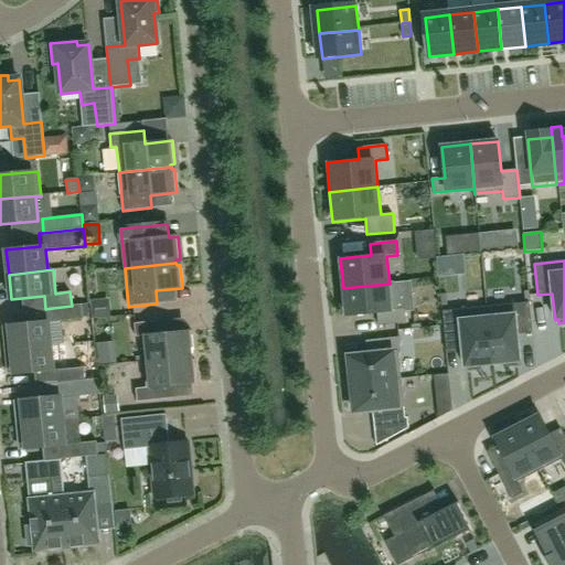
[(392,313),(390,284),(343,288),(347,318),(372,316),(374,329),(402,326),(400,312),(392,313)]
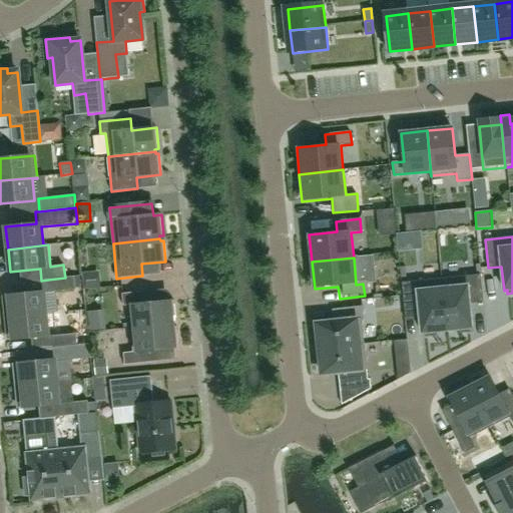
[(480,275),(442,279),(447,331),(457,330),(458,334),(469,333),(469,329),(472,328),(469,305),(483,303),(480,275)]
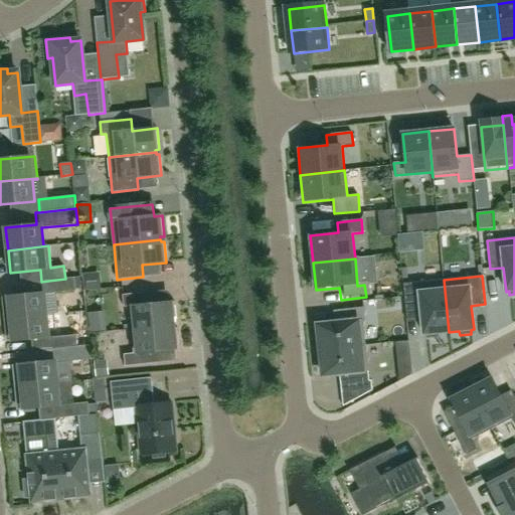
[(48,281),(50,293),(76,291),(74,278),(65,279),(48,281)]
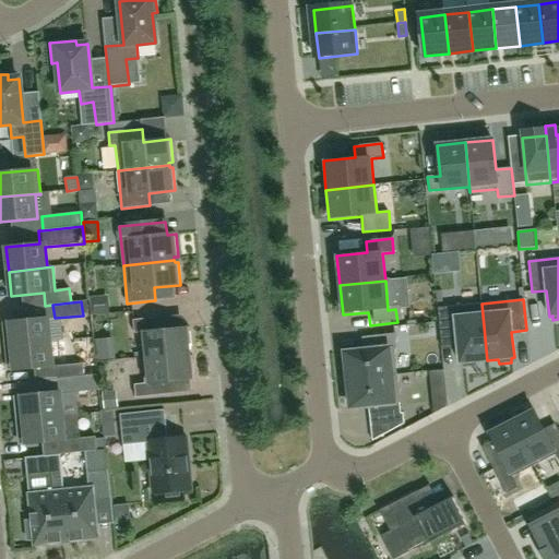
[(482,304),(438,308),(441,339),(456,337),(458,348),(460,363),(463,363),(463,367),(476,366),(475,361),(487,360),(482,304)]
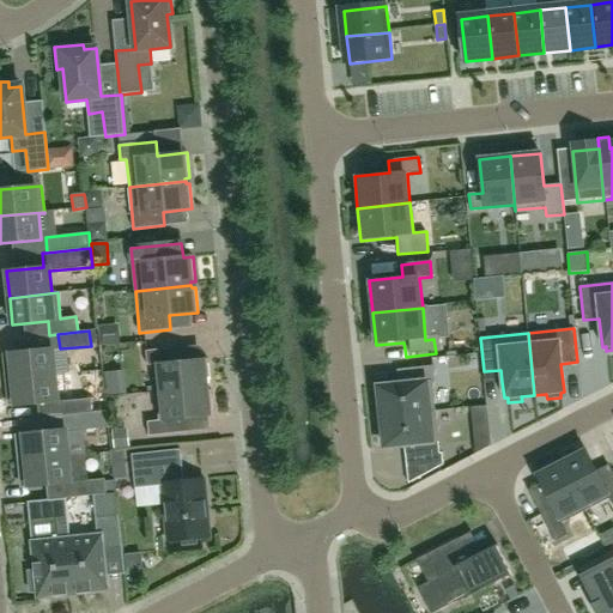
[(156,392),(156,393),(206,388),(206,384),(210,384),(207,359),(177,362),(176,347),(145,351),(147,366),(158,365),(162,392),(156,392)]
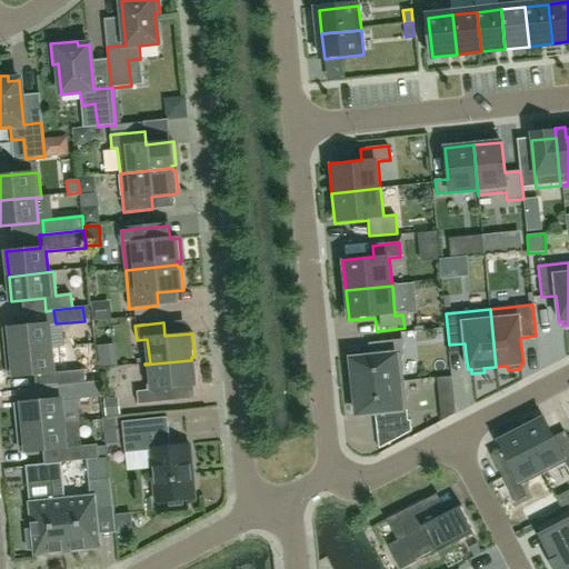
[(3,330),(6,353),(51,348),(49,323),(10,328),(10,329),(3,330)]
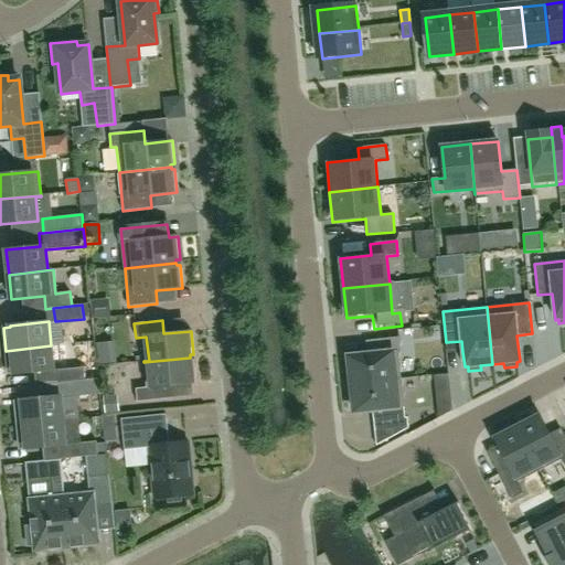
[(351,384),(401,379),(398,351),(401,351),(400,338),(372,340),(373,353),(349,356),(351,384)]
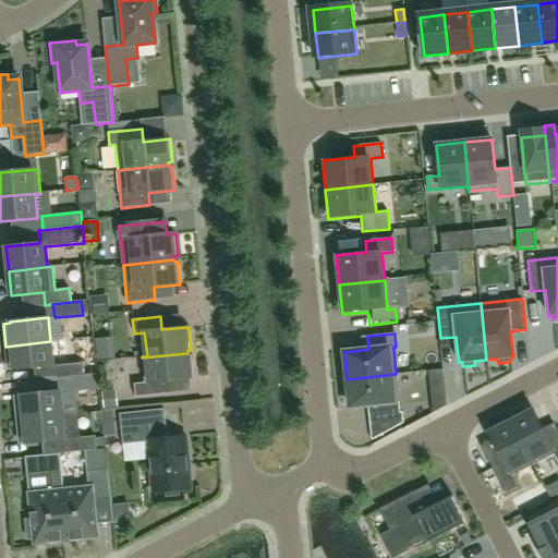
[(52,366),(50,341),(5,347),(8,368),(14,368),(14,370),(52,366)]
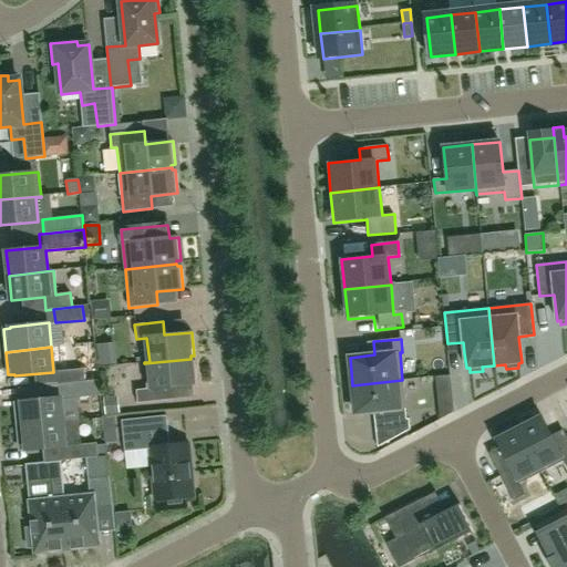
[(191,359),(144,363),(146,389),(136,390),(137,404),(172,400),(169,387),(197,384),(195,361),(191,361),(191,359)]
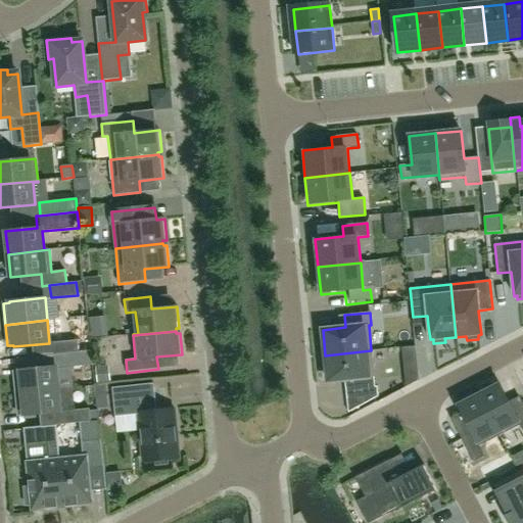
[(54,354),(65,353),(79,352),(78,340),(53,342),(54,354)]
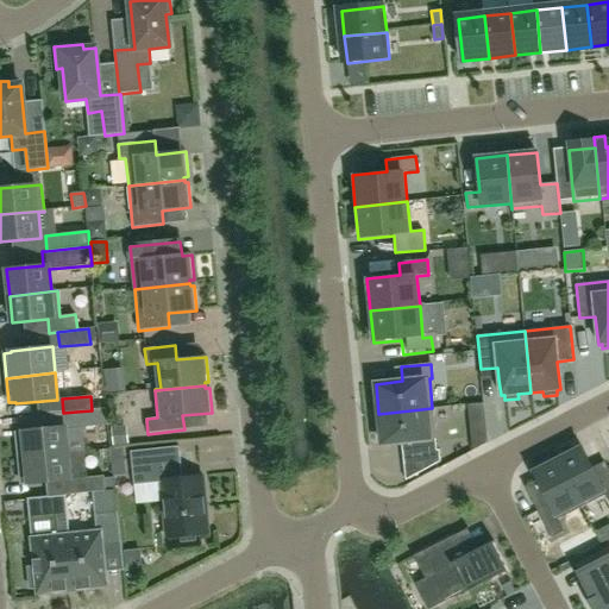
[(106,408),(92,410),(76,412),(77,427),(107,424),(106,408)]
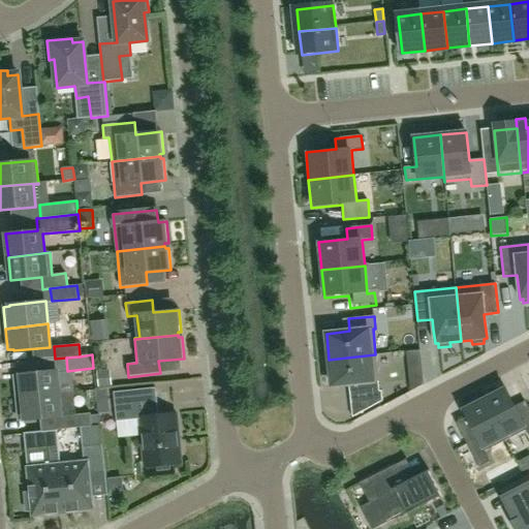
[(378,381),(375,354),(329,360),(332,385),(348,384),(352,418),(382,401),(381,391),(379,392),(378,381)]
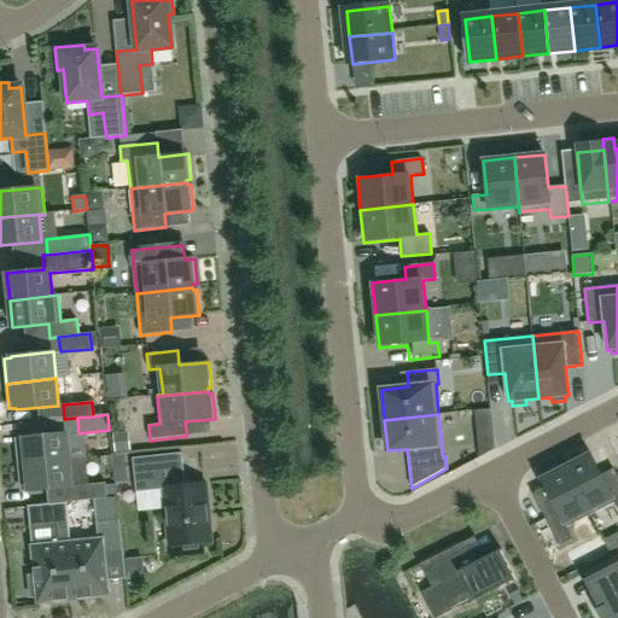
[(19,465),(69,460),(66,433),(24,437),(24,439),(17,439),(19,465)]
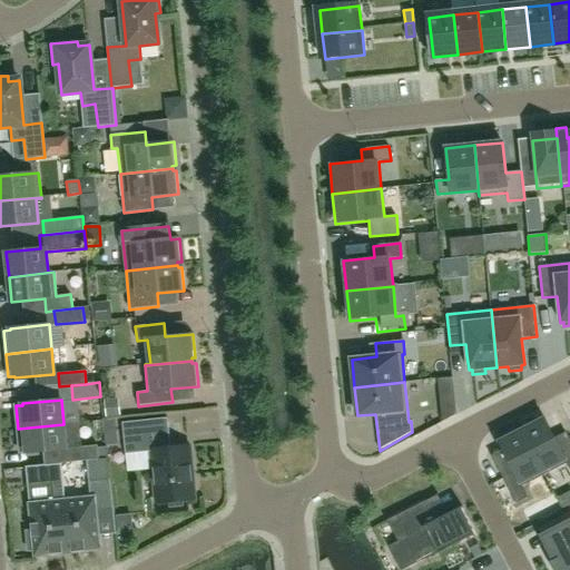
[(167,501),(169,507),(183,505),(184,500),(195,499),(190,445),(170,448),(167,418),(123,422),(126,454),(150,451),(155,502),(167,501)]
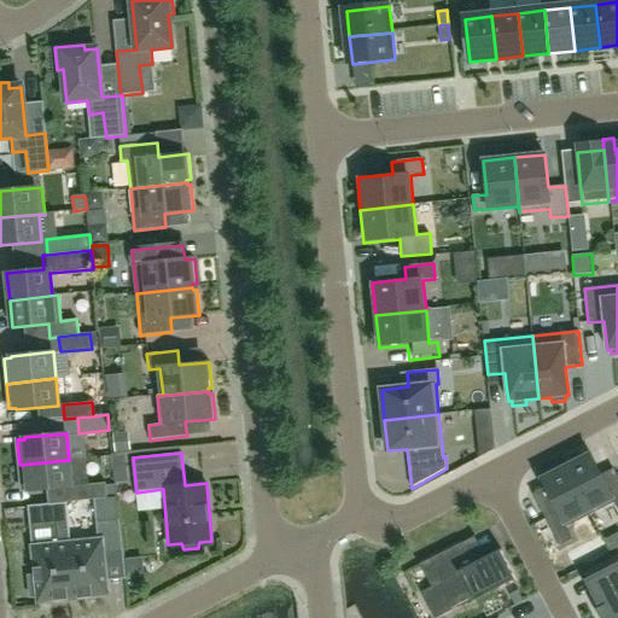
[(587,459),(584,455),(572,461),(573,465),(566,468),(589,514),(613,502),(617,509),(617,477),(617,476),(602,483),(589,458),(587,459)]
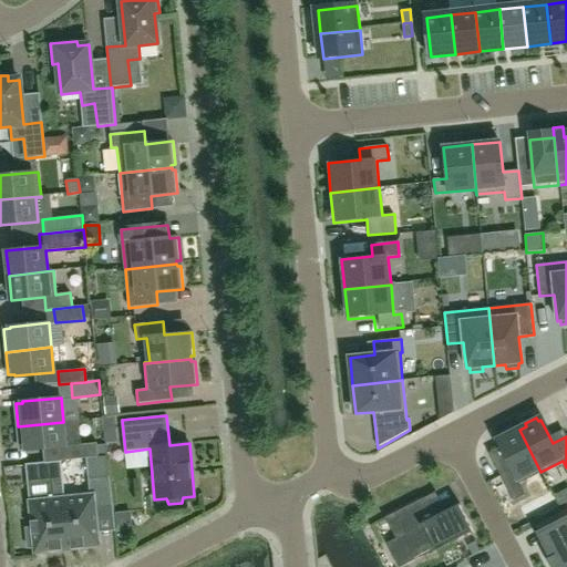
[(65,446),(63,422),(18,426),(20,450),(27,449),(27,451),(65,446)]
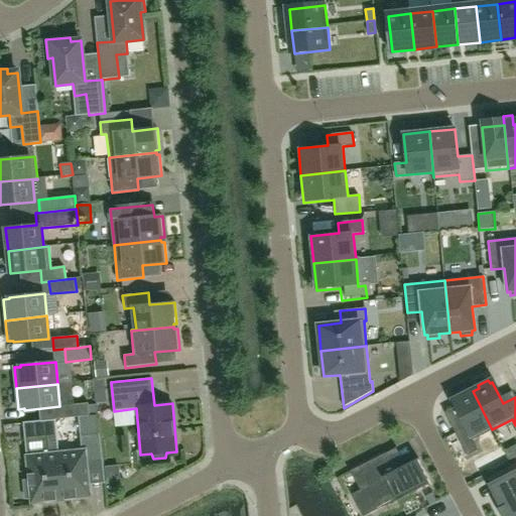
[(467,456),(478,450),(472,439),(492,429),(473,391),(466,395),(465,392),(455,397),(456,400),(454,401),(465,423),(454,429),(467,456)]
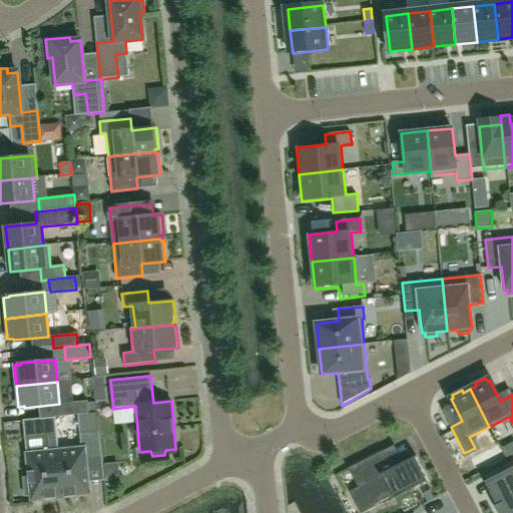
[(63,403),(64,416),(89,414),(88,401),(63,403)]
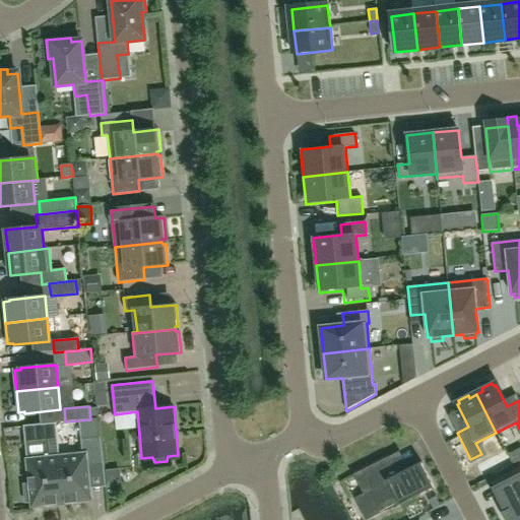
[(25,502),(31,501),(33,507),(64,503),(56,423),(23,426),(25,442),(47,440),(49,458),(27,460),(29,484),(24,484),(25,502)]
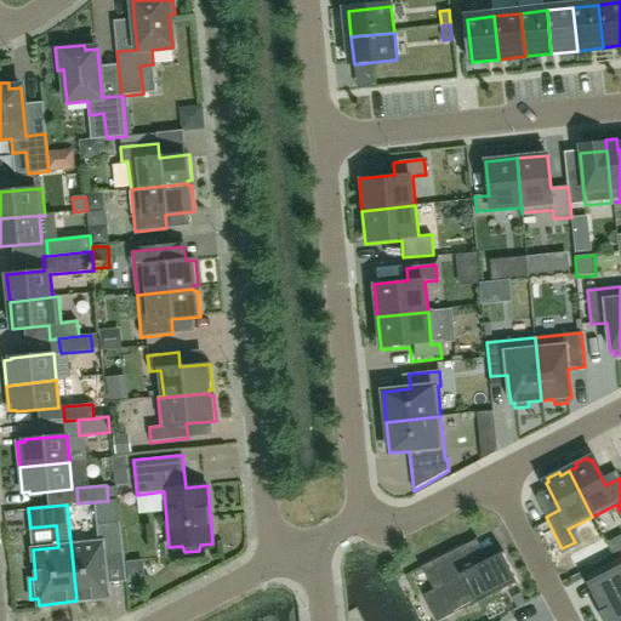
[(77,600),(108,598),(104,558),(120,556),(117,527),(100,528),(101,542),(72,546),(77,600)]
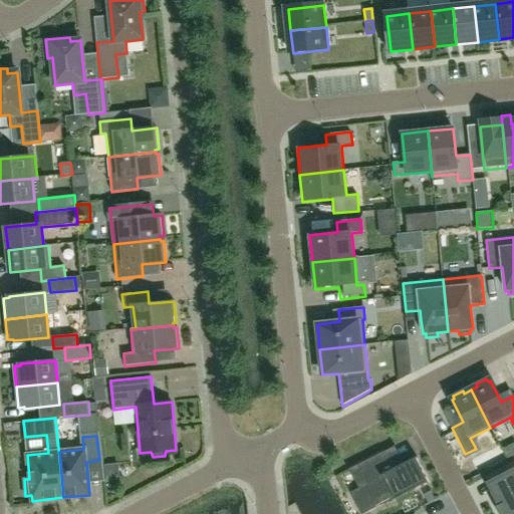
[(413,456),(390,467),(383,455),(356,468),(365,486),(361,487),(373,510),(394,500),(395,503),(428,486),(413,456)]
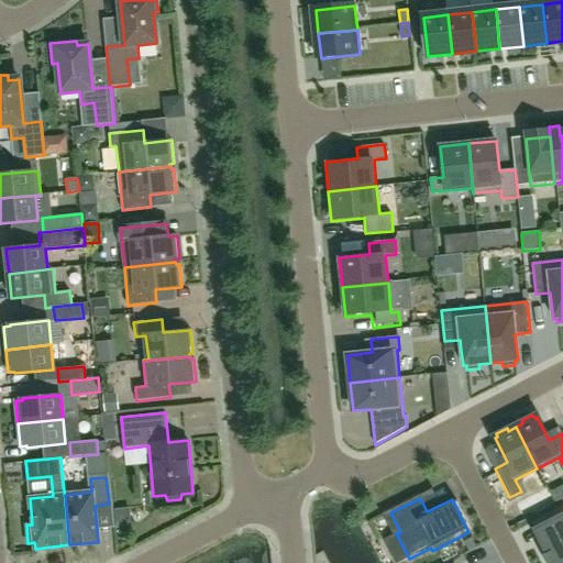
[(562,562),(562,510),(532,527),(547,554),(544,556),(548,562),(562,562)]
